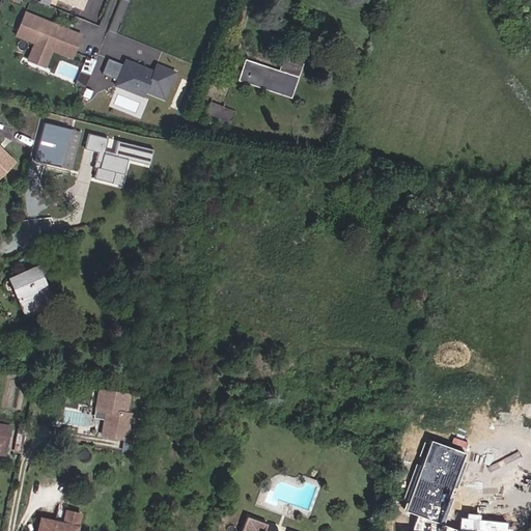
[(82,34),(24,11),(15,35),(34,44),(27,60),(48,68),(54,52),(73,59),(82,34)]
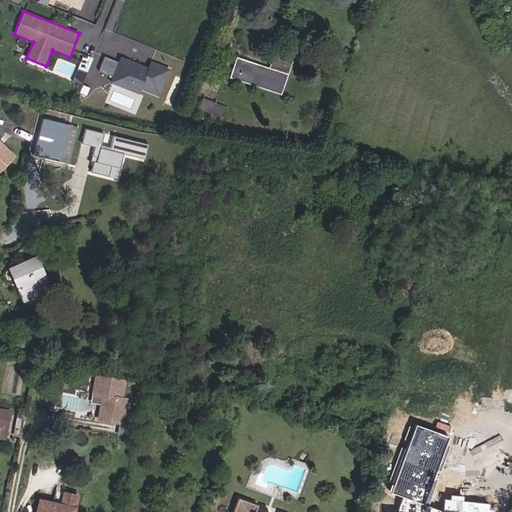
[(84,83),(94,58),(84,53),(74,78),(84,83)]
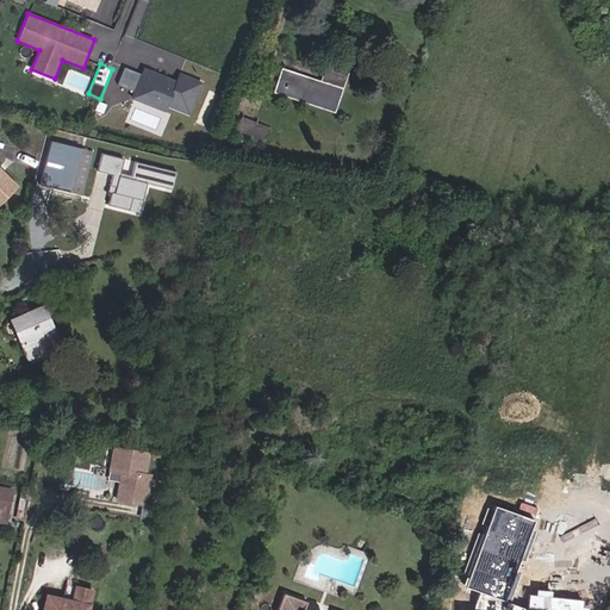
[(334,63),(325,85),(311,80),(309,86),(288,80),(291,74),(281,70),(274,93),(282,95),(285,89),(312,99),(310,105),(319,107),(322,101),(327,104),(324,109),(335,112),(350,69),(334,63)]
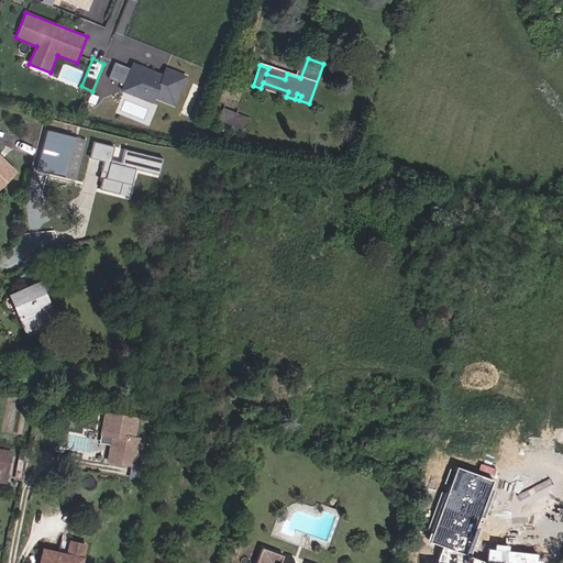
[(163,74),(133,62),(121,89),(153,102),(155,96),(175,103),(187,75),(166,66),(163,74)]
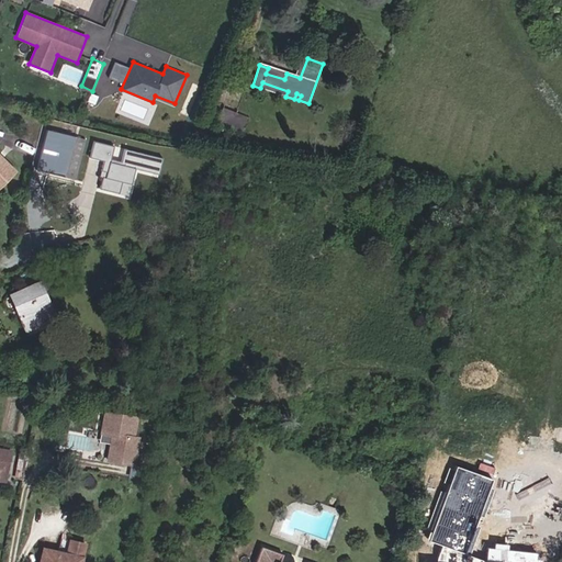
[(215,126),(238,135),(244,120),(221,111),(215,126)]
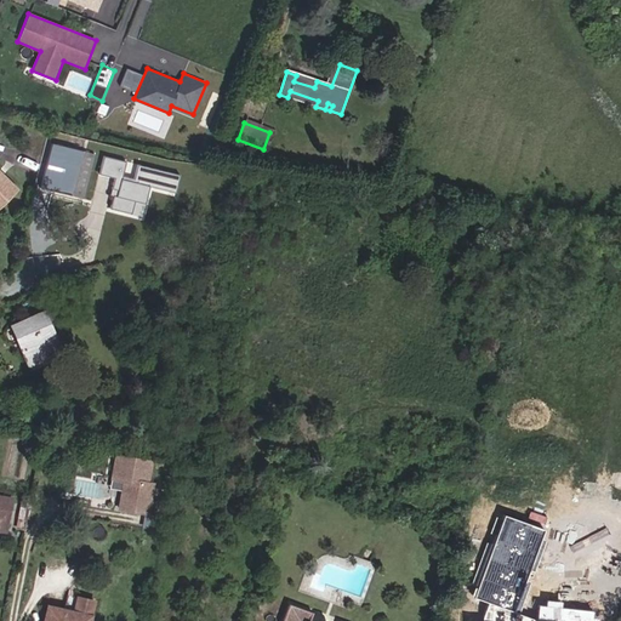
[(86,193),(96,158),(55,146),(44,180),(78,191),(86,193)]
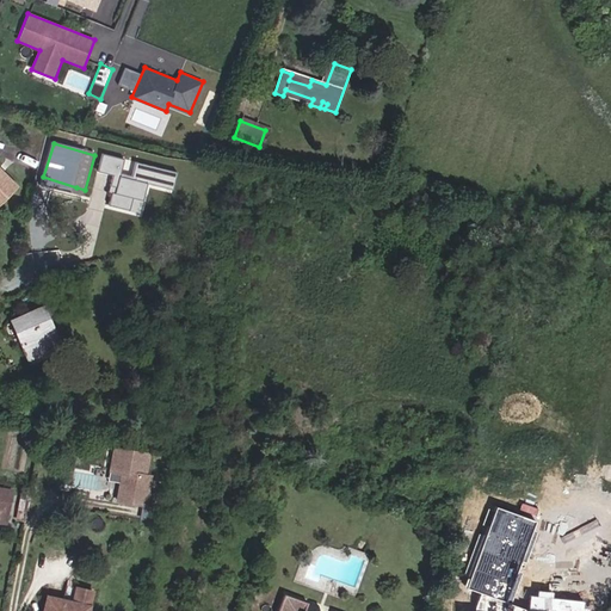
[(98,170),(113,173),(107,205),(142,213),(148,184),(174,189),(179,168),(102,154),(98,170)]
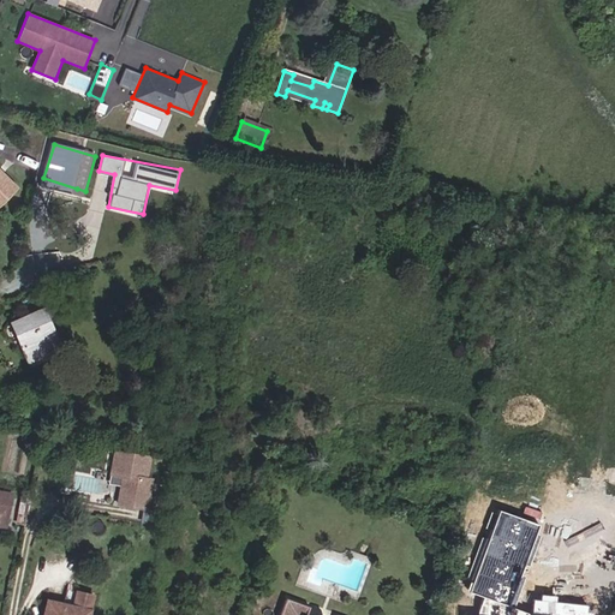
[(0,204),(11,196),(0,184),(0,204)]
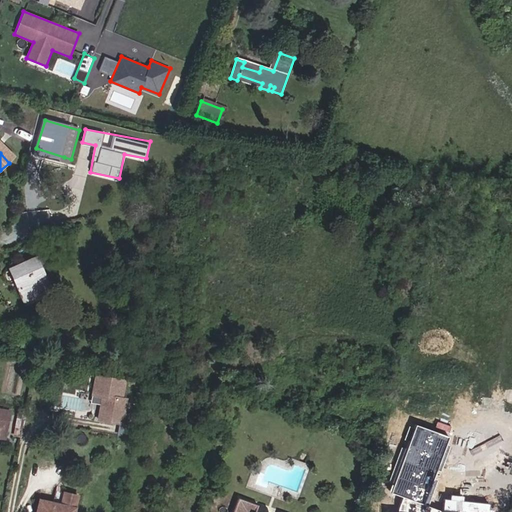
[(11,275),(30,310),(52,299),(33,264),(11,275)]
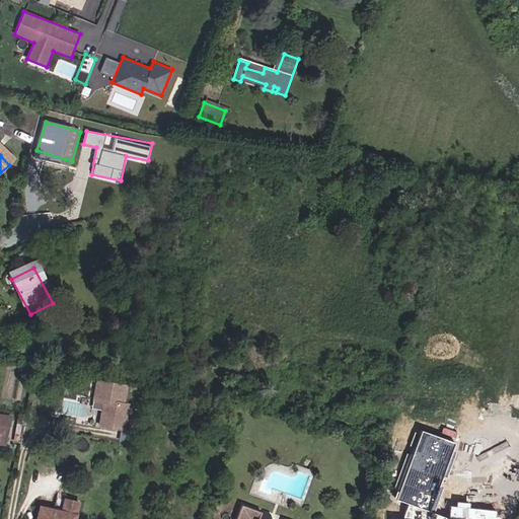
[(96,427),(127,433),(132,404),(126,403),(129,384),(95,379),(91,402),(101,404),(96,427)]
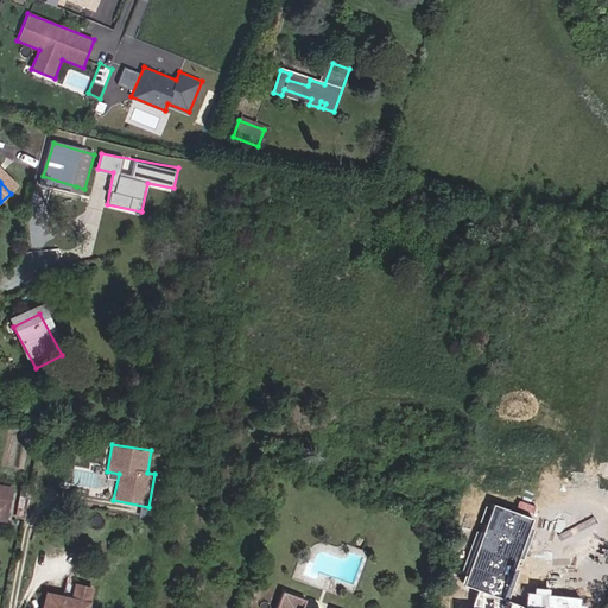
[(0,515),(14,518),(20,491),(0,487),(0,515)]
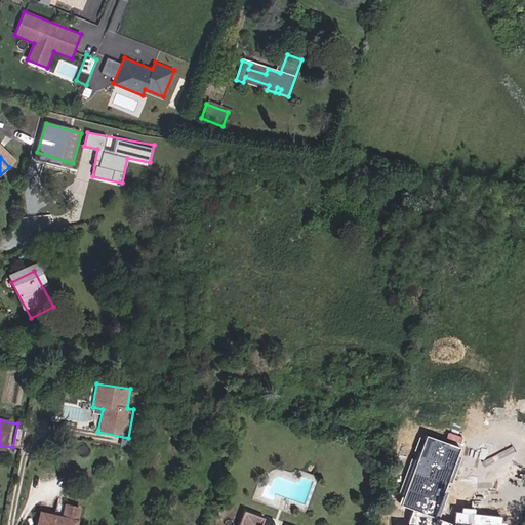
[(428,437),(401,506),(414,511),(438,519),(463,450),(428,437)]
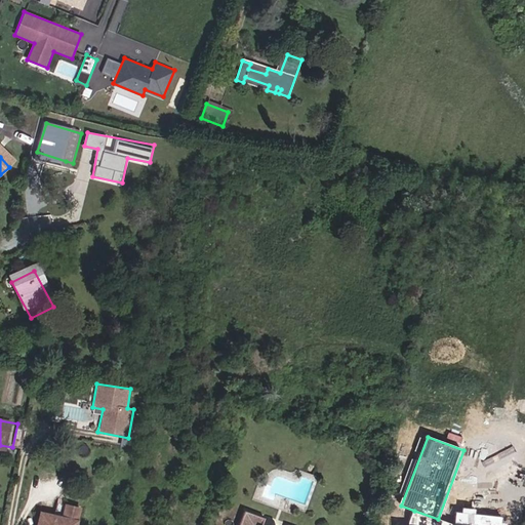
[(74,524),(79,510),(55,505),(52,519),(36,515),(33,524),(74,524)]
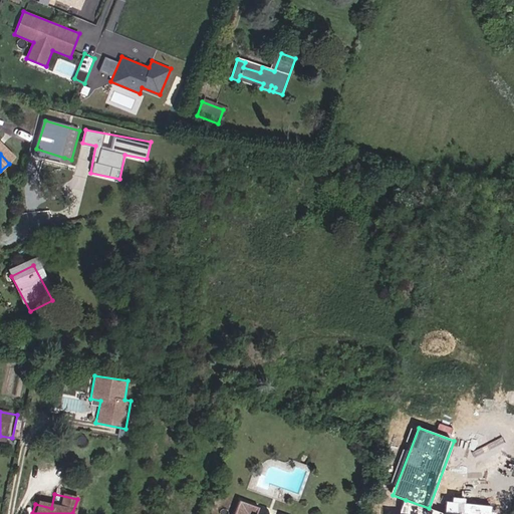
[(486,513),(488,503),(443,499),(442,513),(441,513),(486,513)]
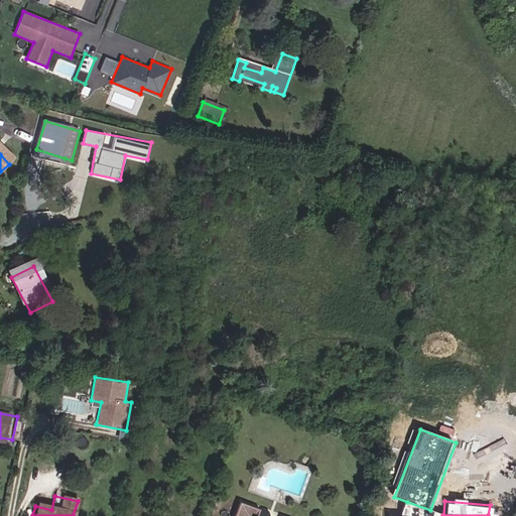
[(407,502),(401,515),(442,515),(443,515),(430,510),(407,502)]
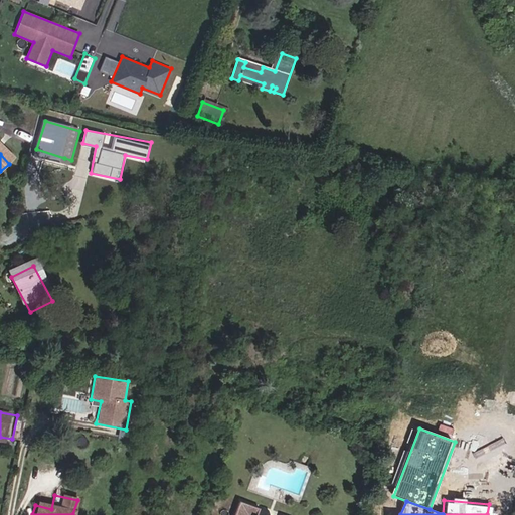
[(255,514),(258,512),(236,504),(231,514),(255,514)]
